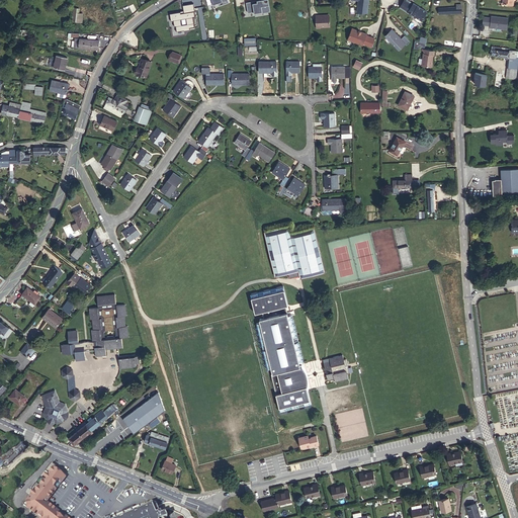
[(182,0),(179,0),(174,3),(183,20),(200,11),(194,0),(192,0),(185,4),(182,0)]
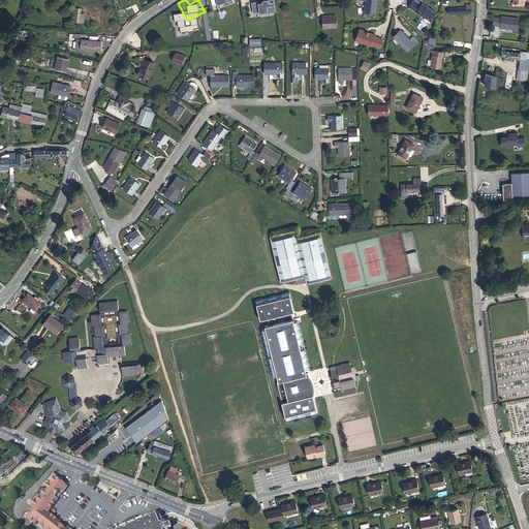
[(364,0),(366,0),(365,11),(375,13),(377,0),(364,0)]
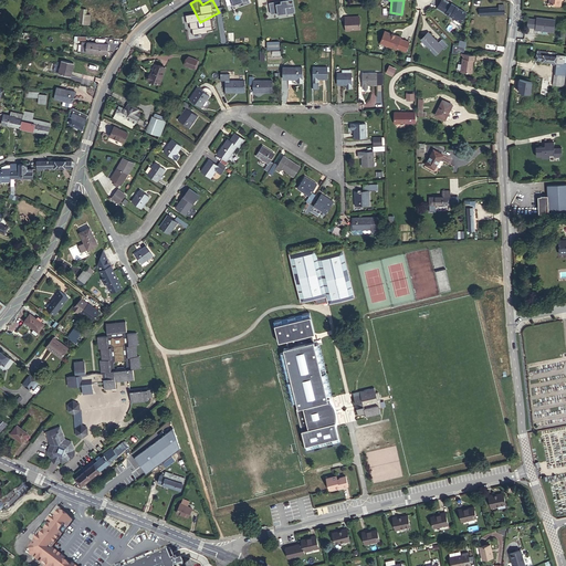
[(442,0),(441,0),(438,7),(446,12),(446,13),(451,16),(451,14),(456,18),(454,19),(461,22),(467,13),(452,3),(451,6),(442,0)]
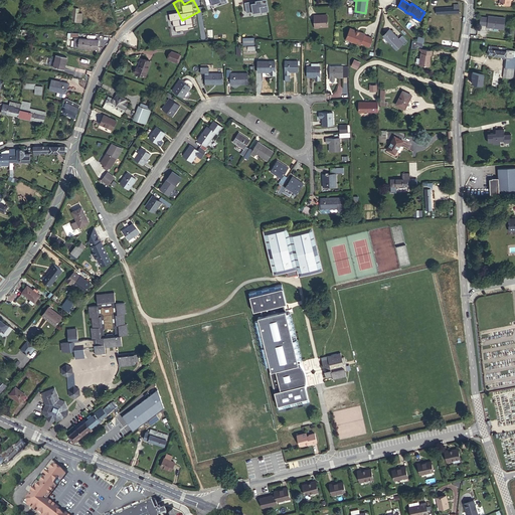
[(454,4),(454,7),(436,8),(437,14),(459,13),(459,4),(454,4)]
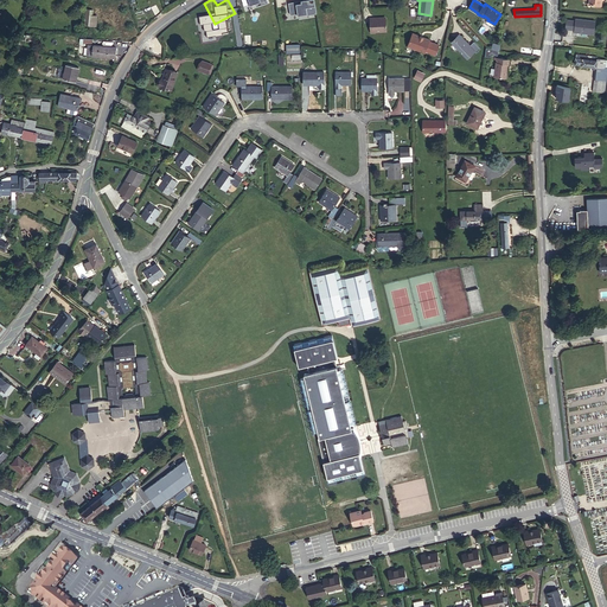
[(371,32),(387,31),(385,18),(375,19),(375,18),(370,18),(371,32)]
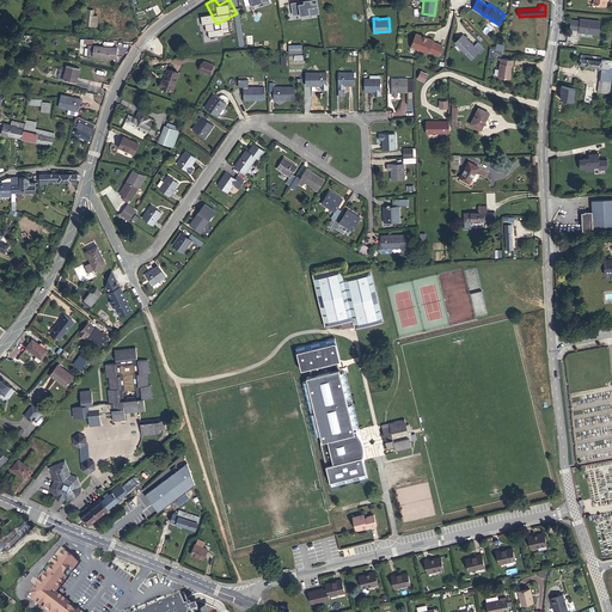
[(600,36),(601,20),(571,19),(570,30),(580,31),(580,35),(600,36)]
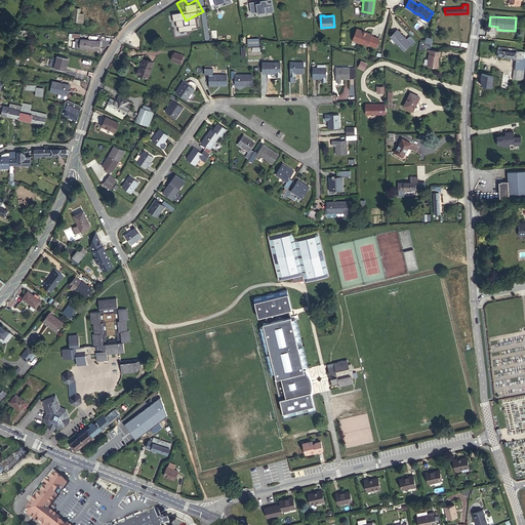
[(372,34),(357,29),(353,40),(368,45),(368,44),(377,47),(380,38),(371,36),(372,34)]
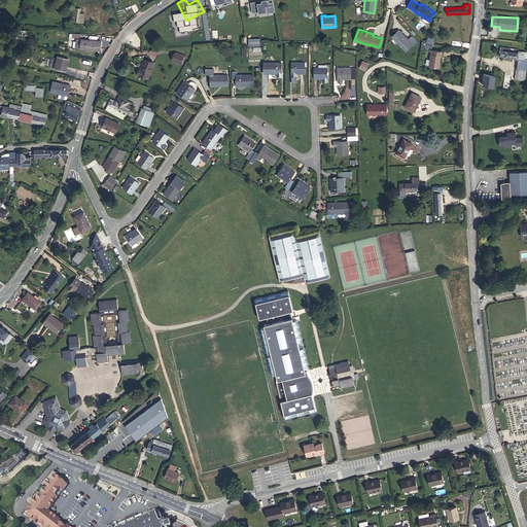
[(399,31),(393,37),(406,50),(412,44),(414,45),(417,42),(412,36),(408,39),(399,31)]
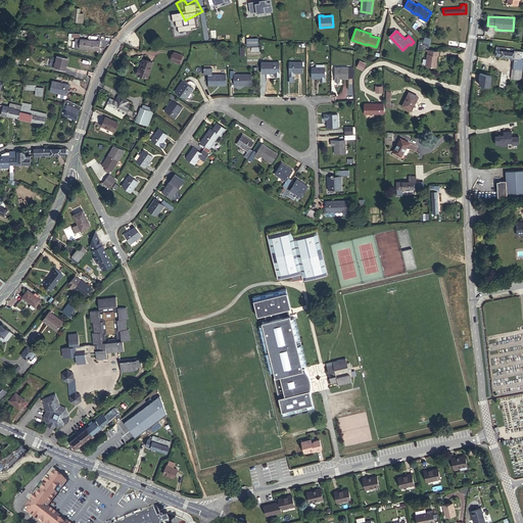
[(99,50),(100,41),(81,39),(80,48),(99,50)]
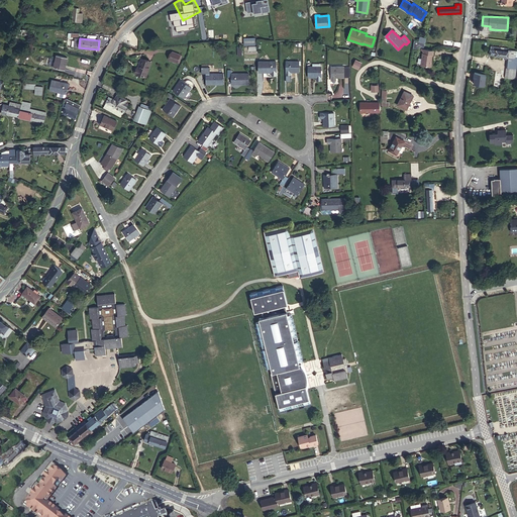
[(509,48),(491,46),(490,55),(504,57),(508,57),(515,58),(516,50),(508,49),(509,48)]
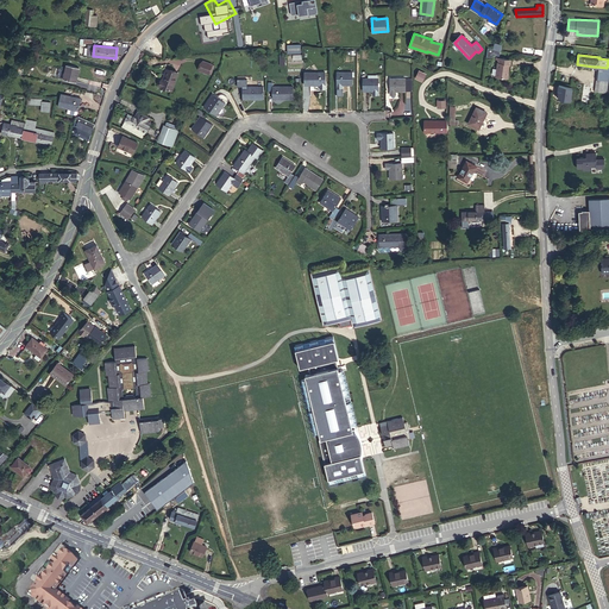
[(509,64),(510,64),(512,60),(500,58),(498,63),(497,63),(496,76),(508,79),(509,64)]
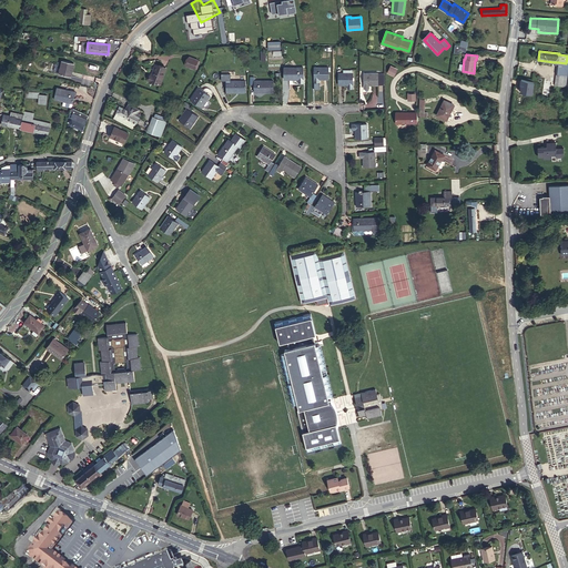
[(194,69),(199,60),(190,57),(186,66),(194,69)]
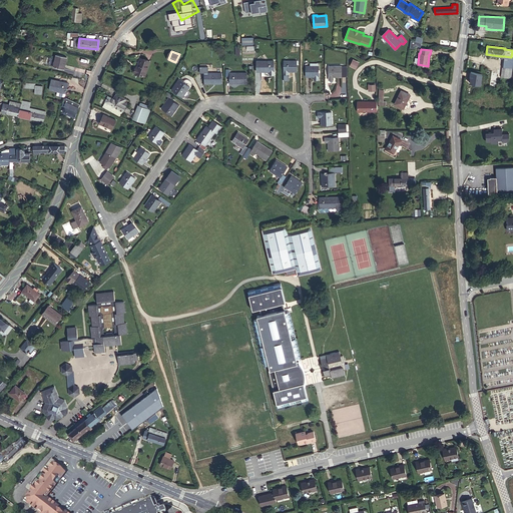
[(64,69),(67,57),(56,55),(53,66),(64,69)]
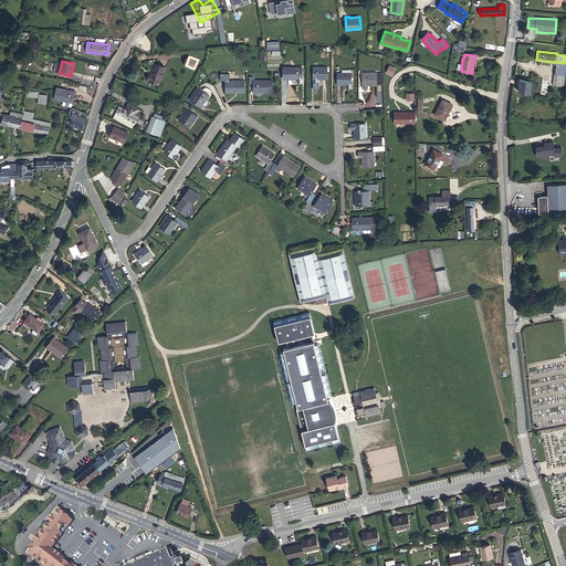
[(565,75),(565,70),(565,63),(564,63),(556,62),(555,65),(554,73),(565,75)]
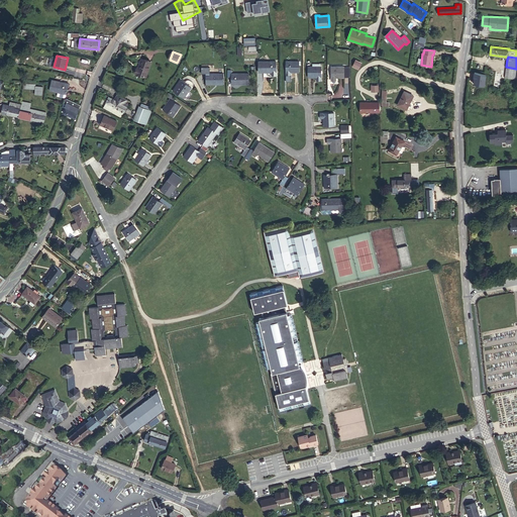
[(145,77),(151,62),(141,59),(138,68),(137,68),(135,73),(145,77)]
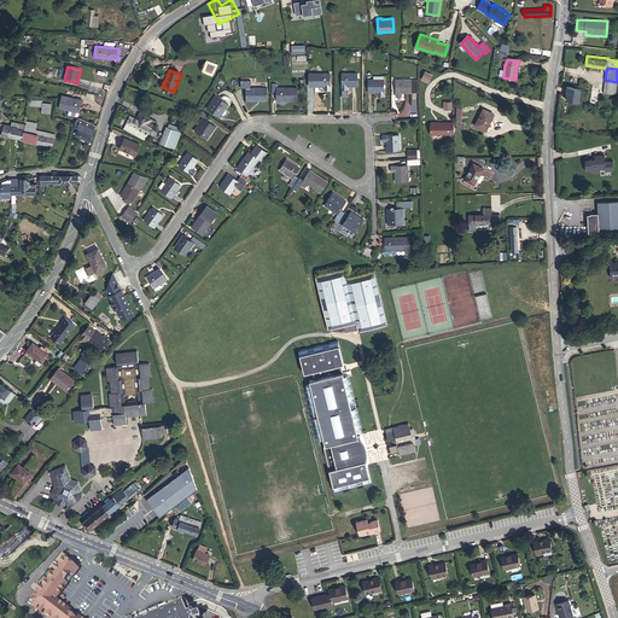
[(331,74),(309,74),(309,86),(325,86),(325,89),(331,89),(331,74)]
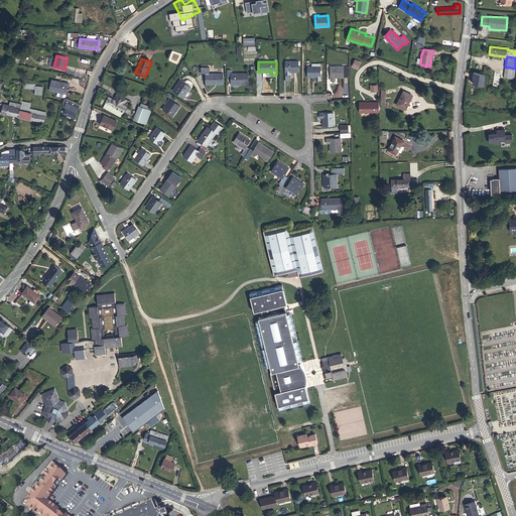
[(298,61),(285,61),(285,76),(290,76),(290,72),(298,72),(298,61)]
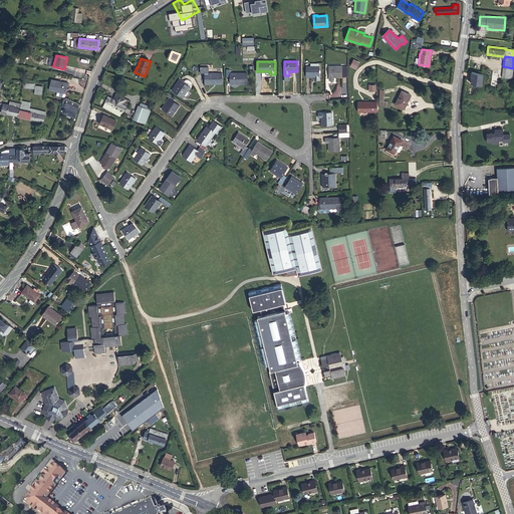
[(319,79),(319,77),(319,76),(319,66),(306,66),(306,76),(314,76),(314,80),(319,79)]
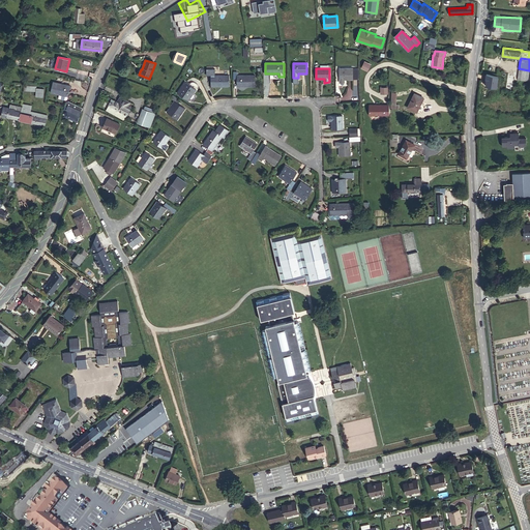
[(353,68),(340,68),(340,82),(345,82),(345,79),(353,79),(353,68)]
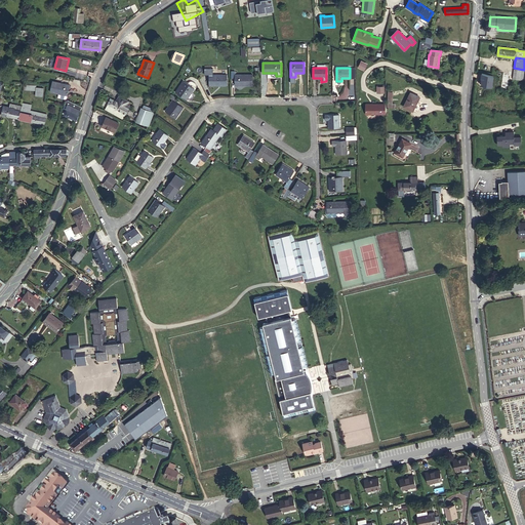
[(523,80),(524,70),(514,68),(513,79),(523,80)]
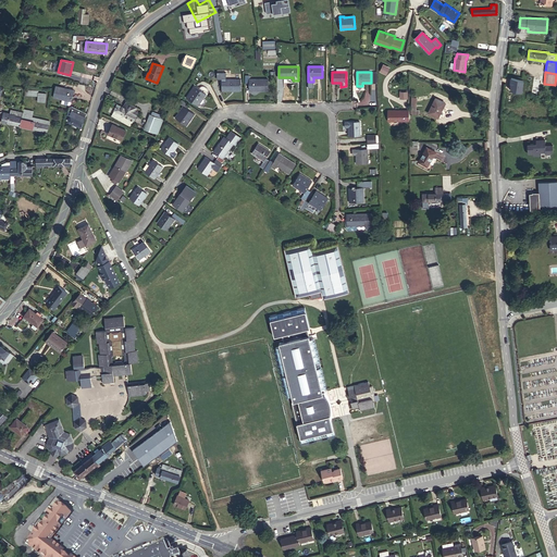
[(249,75),(245,75),(245,83),(249,83),(249,90),(268,90),(268,78),(249,78),(249,75)]
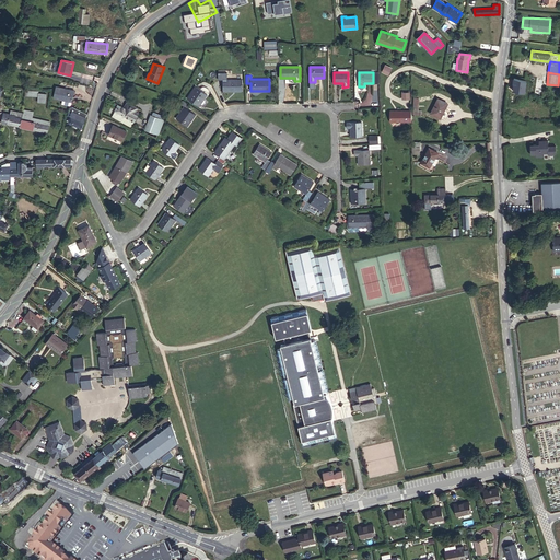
[(242,91),(242,79),(224,79),(223,79),(223,91),(242,91)]
